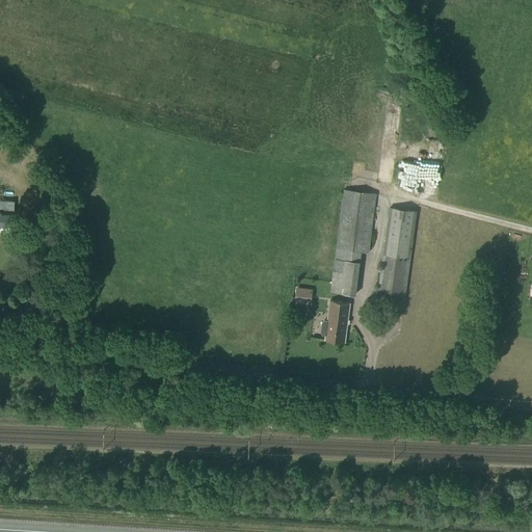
[(344,190),(337,248),(330,292),(355,295),(361,251),(368,253),(375,194),(344,190)]
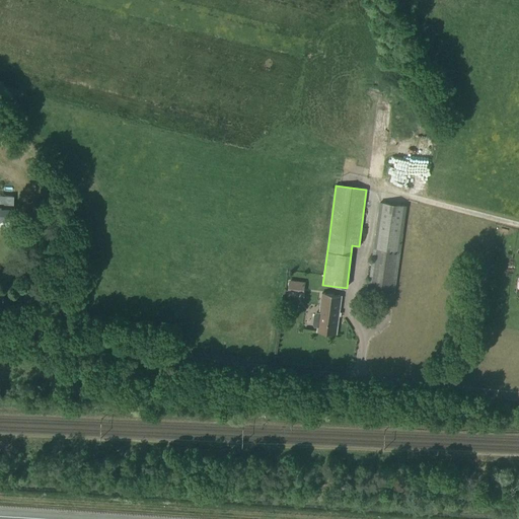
[(12,220),(12,210),(0,209),(0,206),(2,205),(2,197),(0,196),(0,223),(0,219),(12,220)]
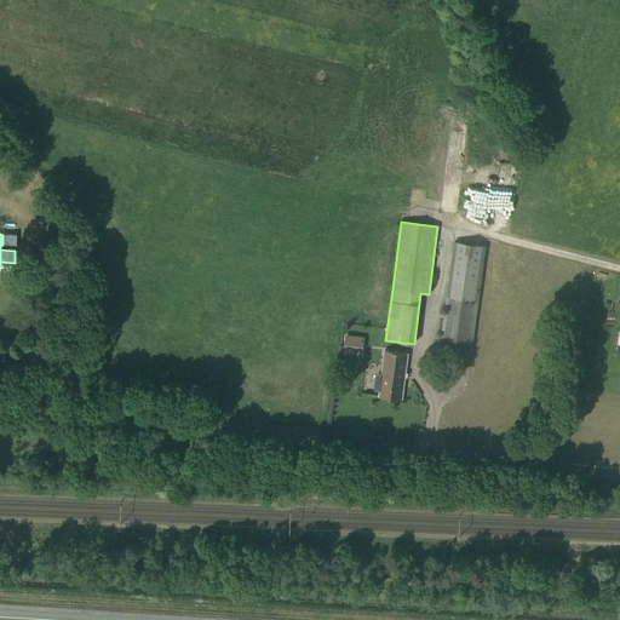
[(471,351),(487,248),(455,244),(440,346),(471,351)]
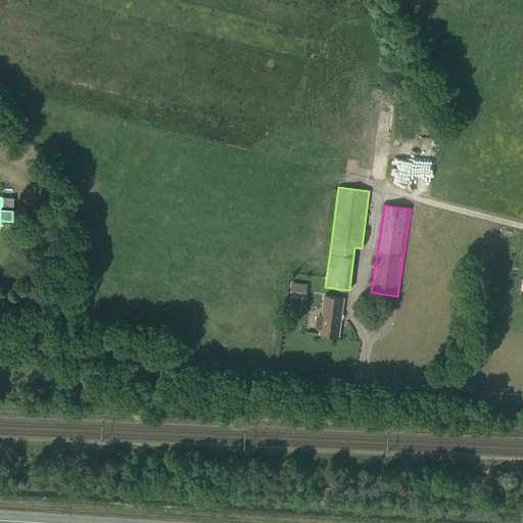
[(291,283),(290,293),(306,295),(307,285),(291,283)]
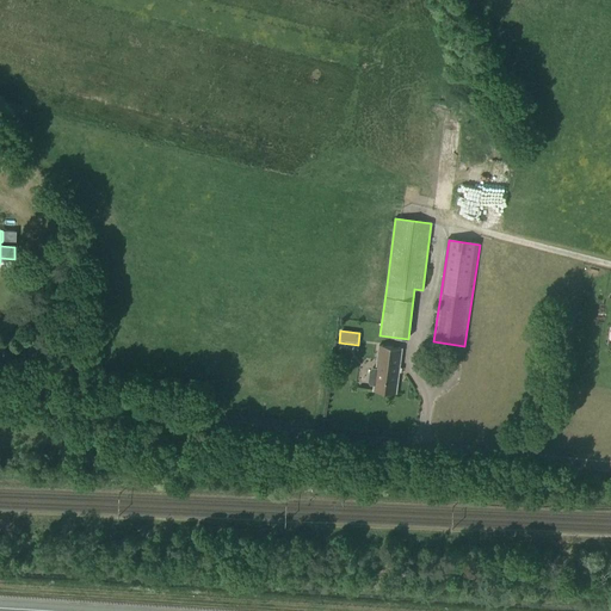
[(395,394),(401,350),(378,347),(375,376),(371,376),(371,386),(374,386),(372,390),(395,394)]
